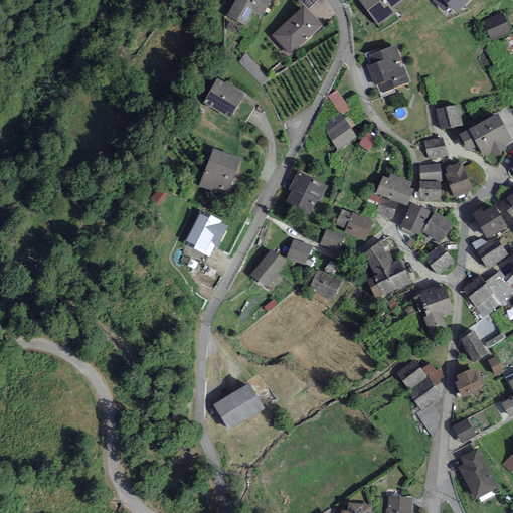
[(235,0),(227,14),(242,22),(250,7),(261,12),(267,0),(235,0)]
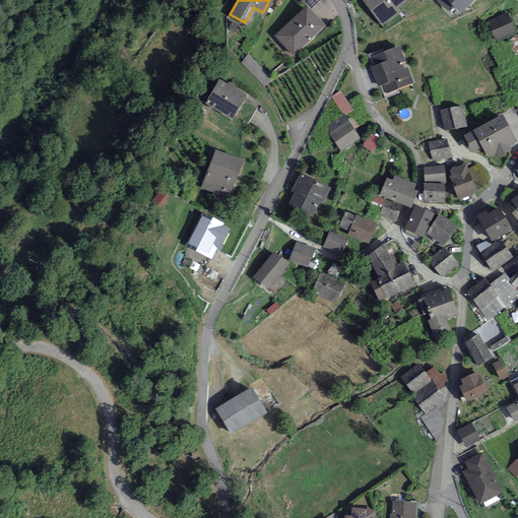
[(362,0),(381,25),(399,11),(397,8),(407,0),(362,0)]
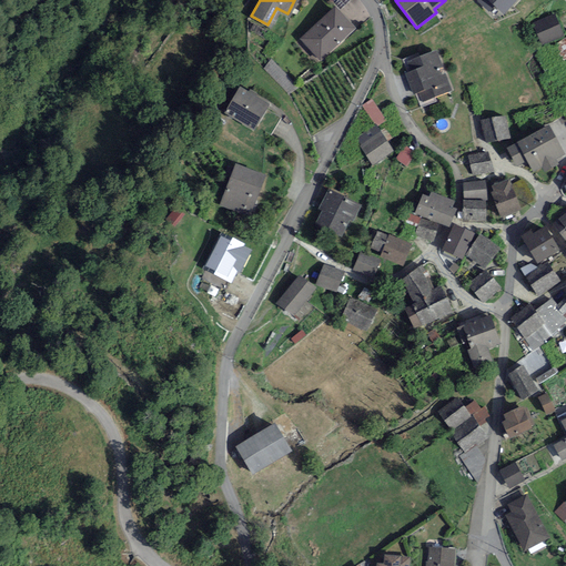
[(475,0),(487,11),(492,7),(502,16),(515,0),(475,0)]
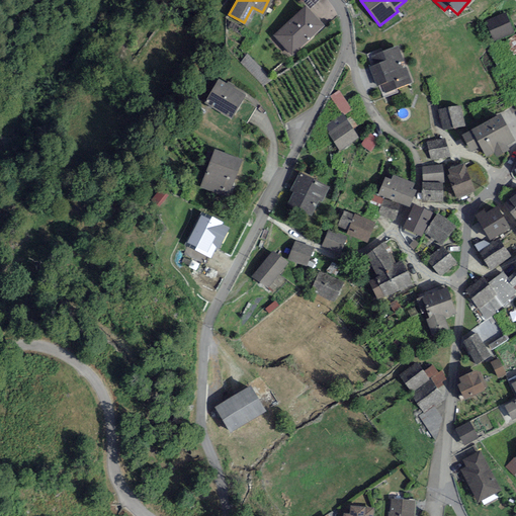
[(304,8),(274,33),(290,52),(320,26),(304,8)]
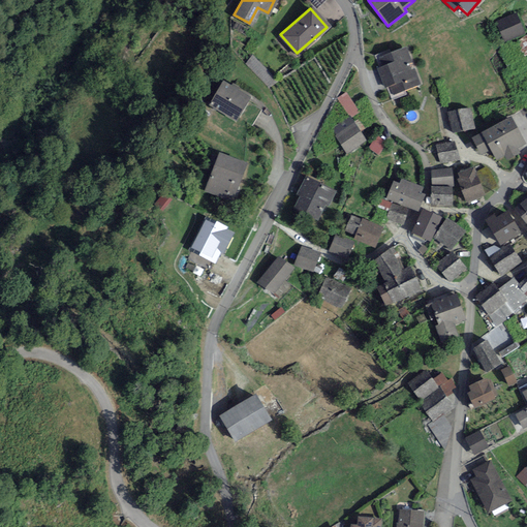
[(514,13),(495,22),(503,41),(523,33),(514,13)]
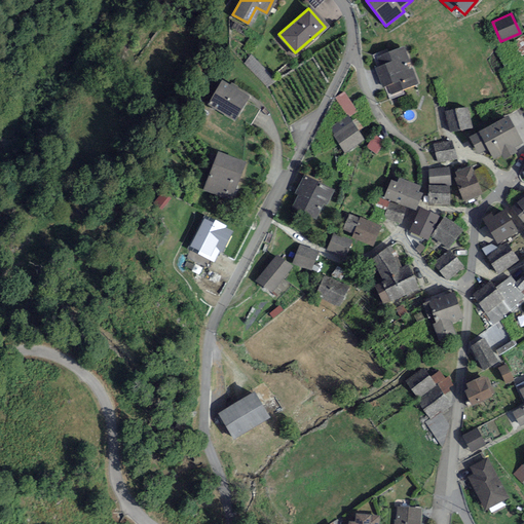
[(413,83),(400,48),(378,55),(382,67),(379,69),(384,83),(388,82),(391,91),(413,83)]
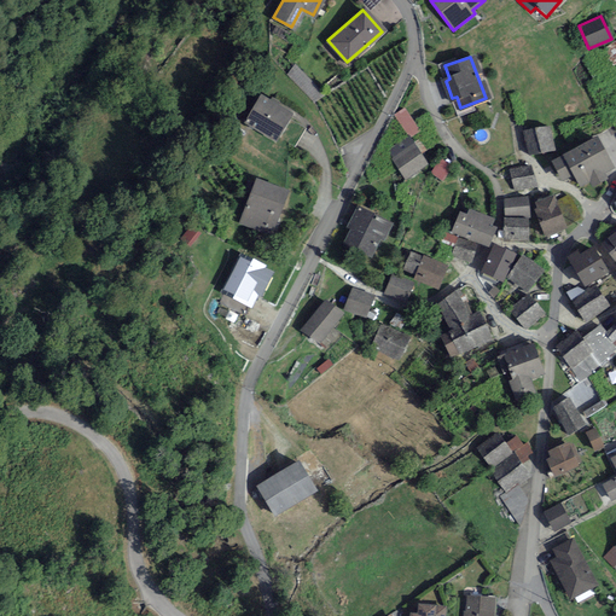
[(314,100),(324,91),(296,63),(288,73),(314,100)]
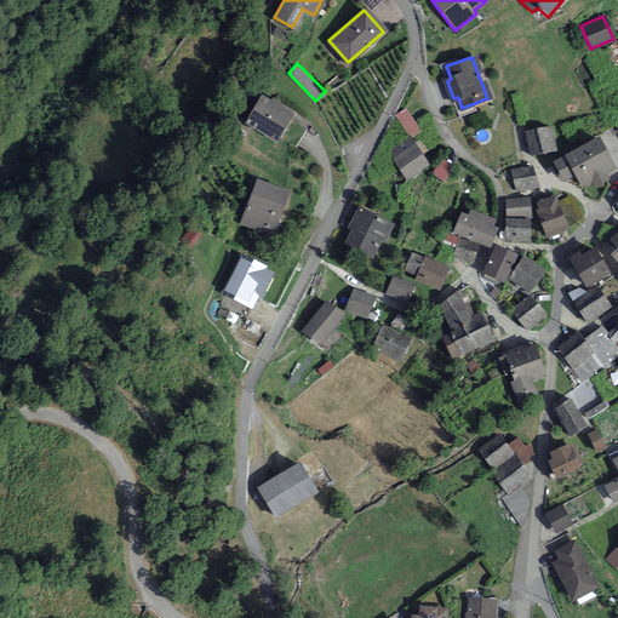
[(289,114),(259,97),(246,120),(275,136),(289,114)]
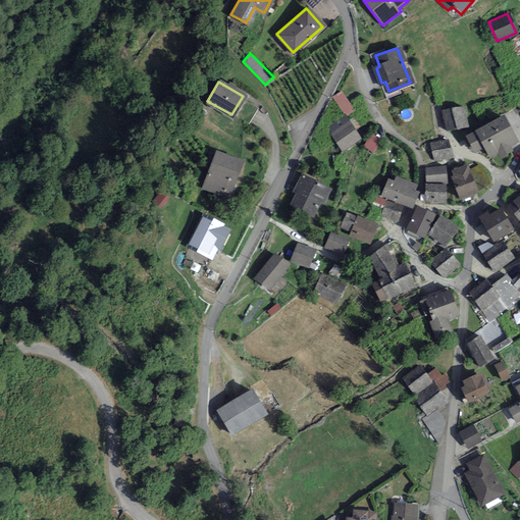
[(343,89),(333,95),(348,115),(356,109),(343,89)]
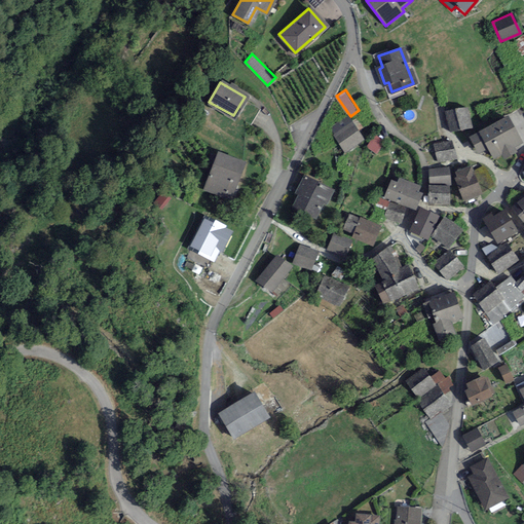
[(463,108),(445,111),(449,131),(468,126),(463,108)]
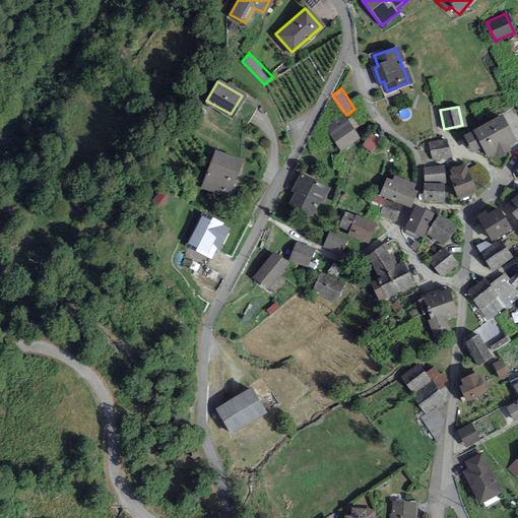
[(326,125),(339,148),(357,138),(343,116),(326,125)]
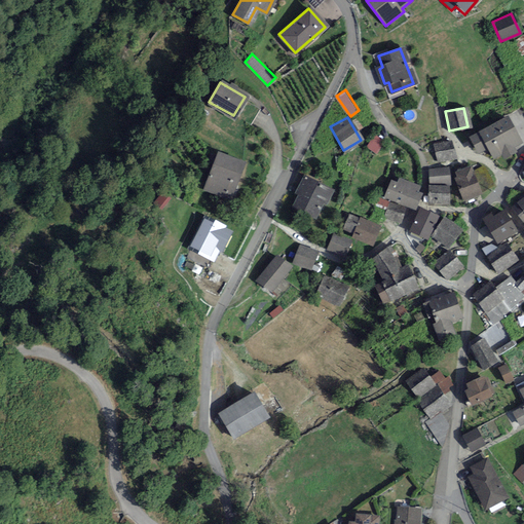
[(506,117),(470,138),(477,151),(486,145),(492,156),(500,152),(502,157),(514,151),(511,146),(519,142),(506,117)]
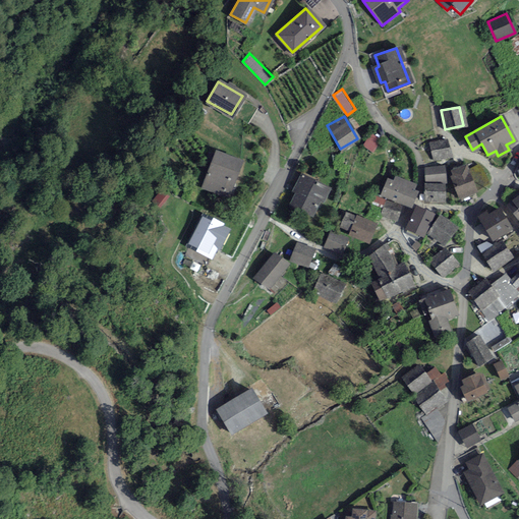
[(363,146),(373,152),(381,137),(370,132),(363,146)]
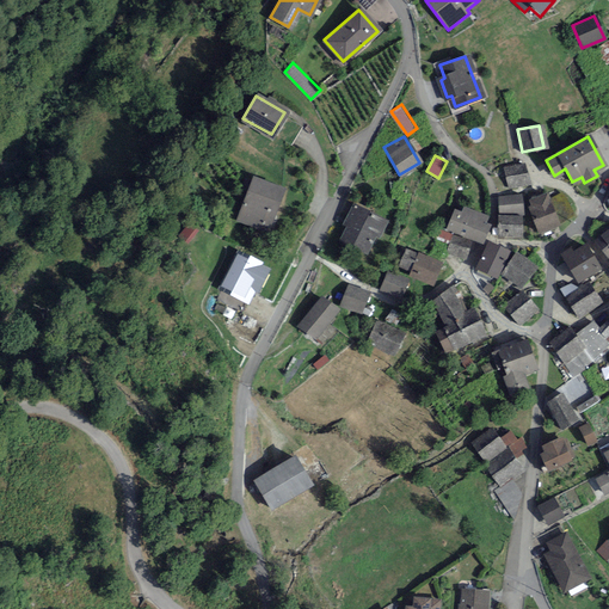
[(521,164),(502,166),(505,185),(524,183),(521,164)]
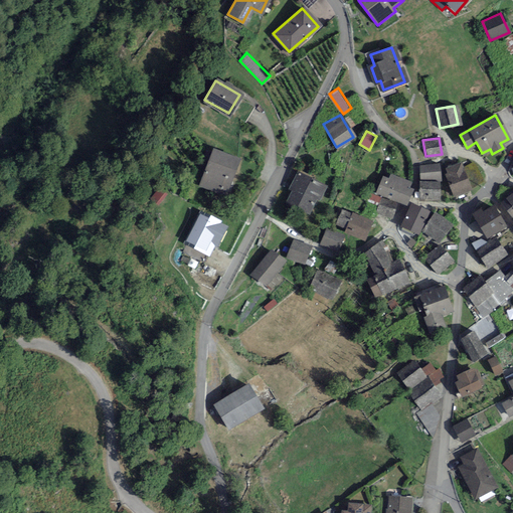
[(236,160),(212,151),(199,183),(224,192),(236,160)]
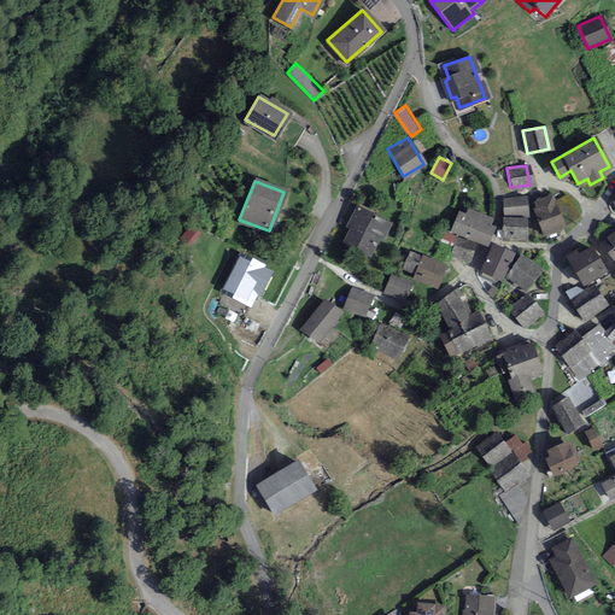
[(543,233),(561,226),(550,195),(533,201),(536,208),(533,209),(543,233)]
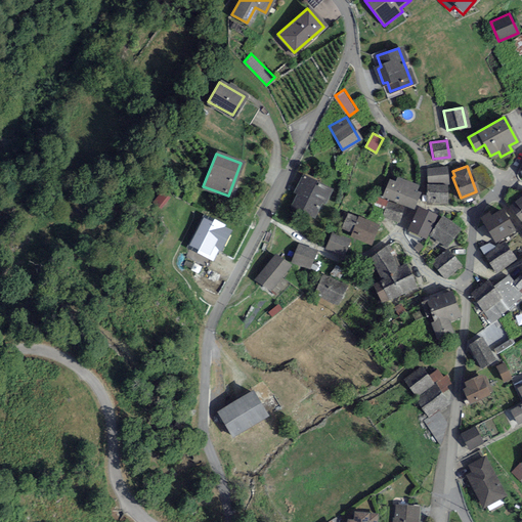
[(426,168),(426,184),(444,185),(445,185),(446,168),(426,168)]
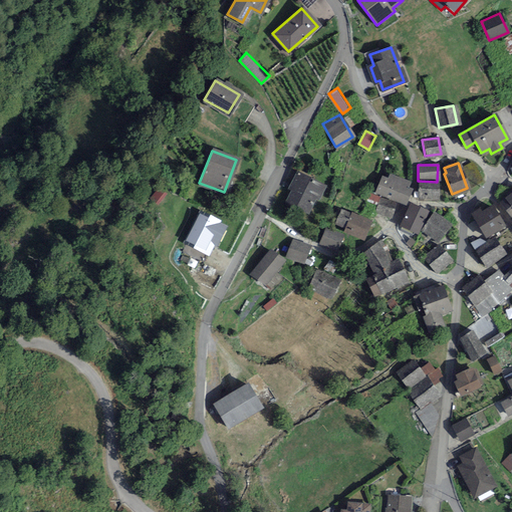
[(323,186),(295,172),(288,187),(291,189),(285,201),(306,212),(314,197),(316,198),(323,186)]
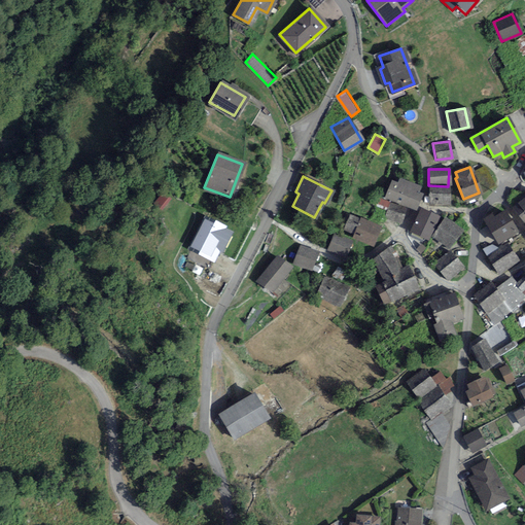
[(389,181),(383,196),(413,208),(418,194),(415,191),(417,187),(397,179),(395,184),(389,181)]
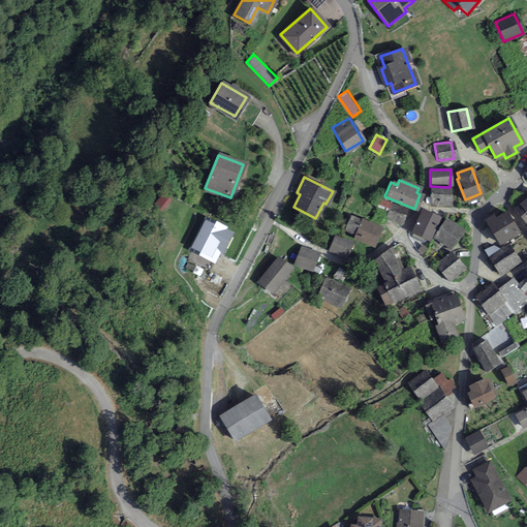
[(448,187),(430,186),(430,205),(447,205),(448,187)]
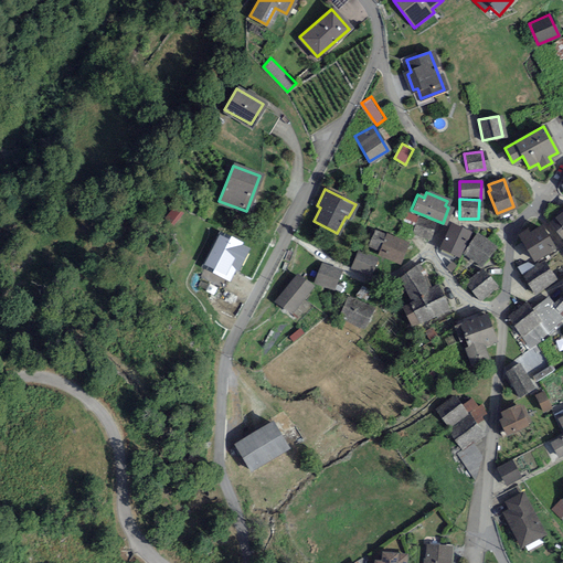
[(173,222),(183,211),(176,204),(167,215),(173,222)]
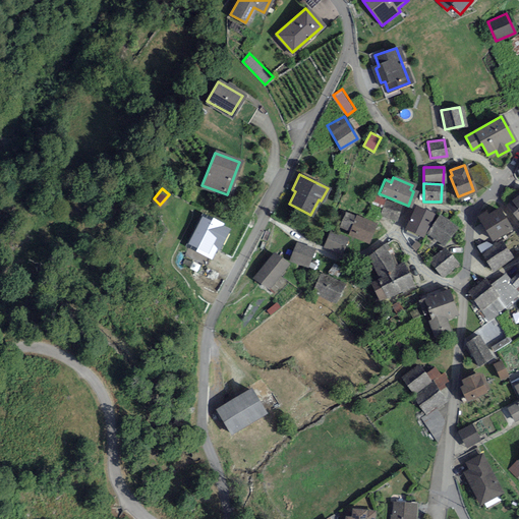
[(518,194),(506,205),(517,218),(518,216),(518,194)]
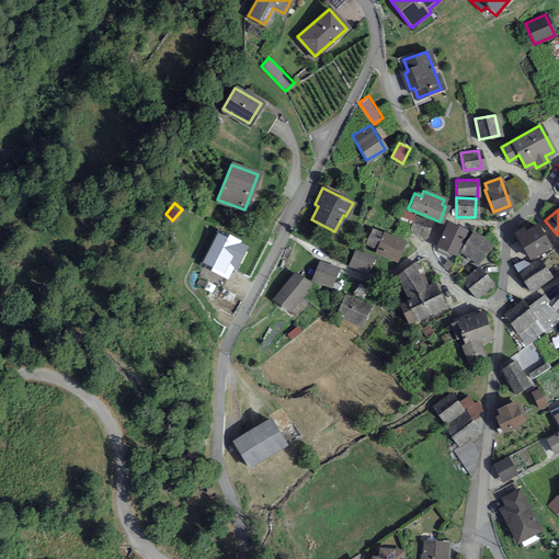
[(448,223),(437,246),(454,253),(465,230),(448,223)]
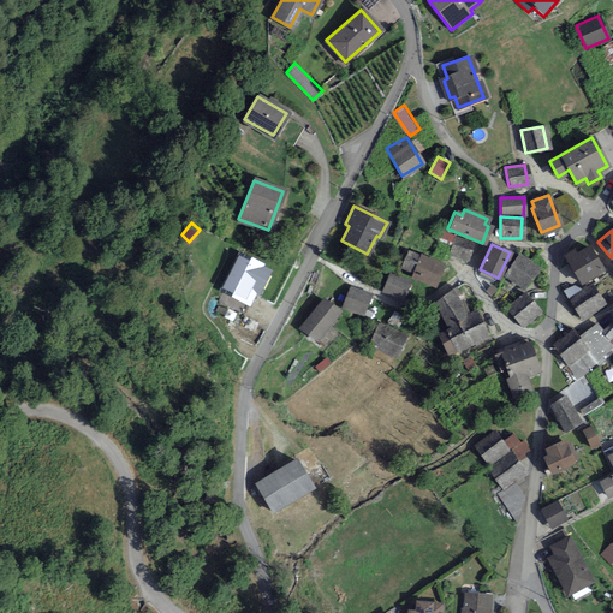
[(579,281),(600,269),(587,247),(575,255),(572,250),(563,256),(579,281)]
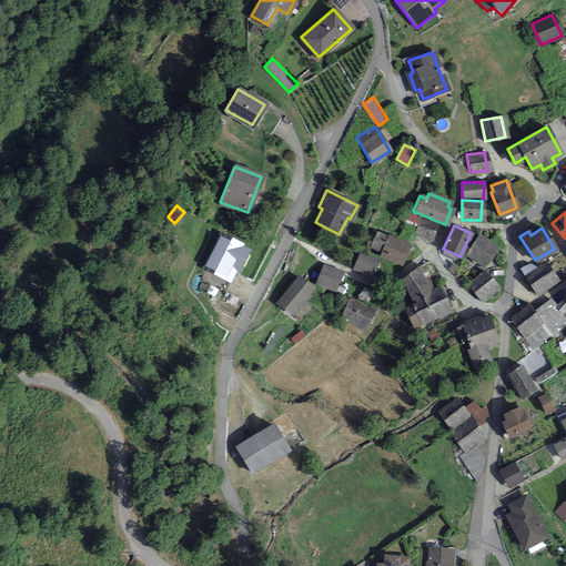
[(407,243),(376,232),(373,243),(383,246),(380,255),(401,263),(407,243)]
